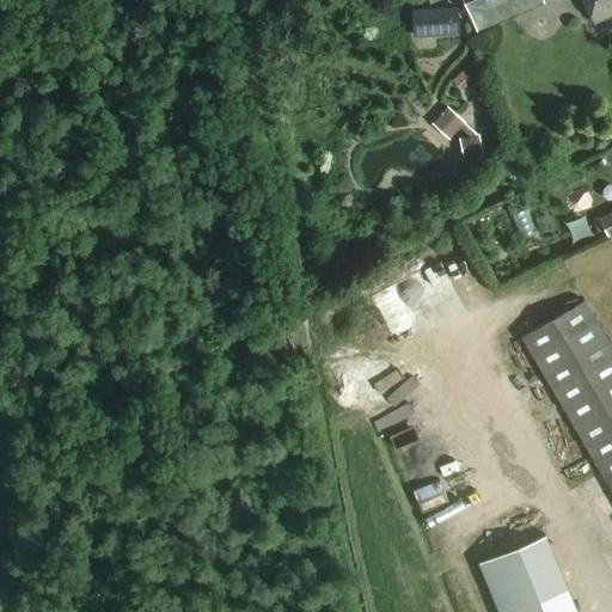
[(463,0),(477,34),(545,5),(543,0),(463,0)]
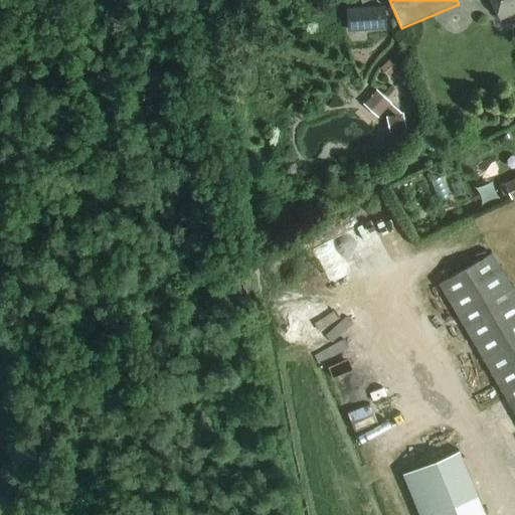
[(465,0),(470,11),(490,3),(488,0),(465,0)]
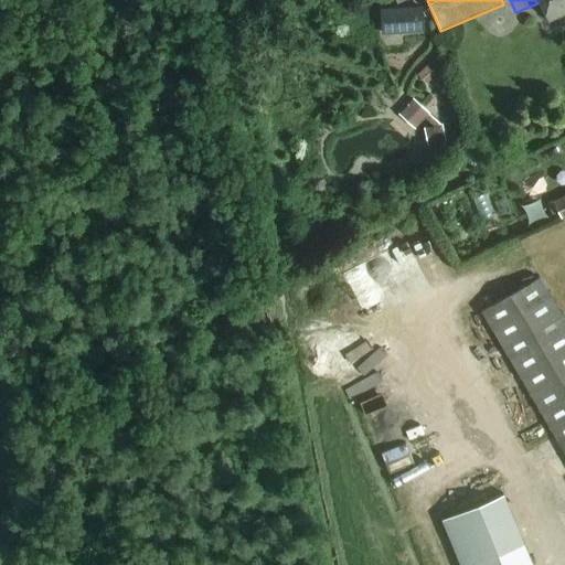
[(564,0),(543,0),(554,22),(564,17),(564,0)]
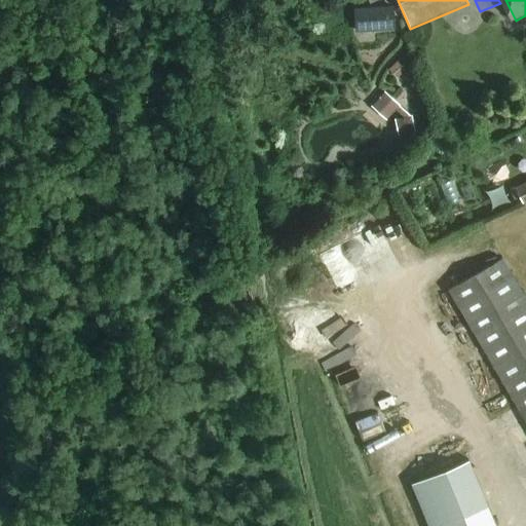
[(367,8),(354,9),(355,33),(373,31),(396,30),(393,6),(367,8)]
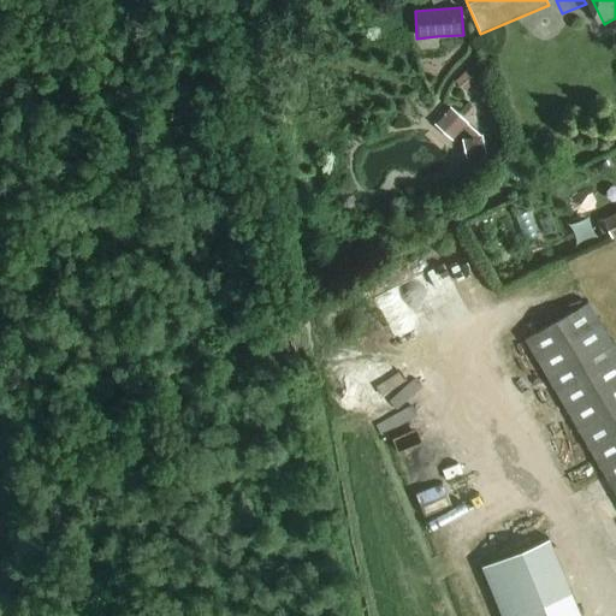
[(466,72),(455,82),(466,92),(475,82),(466,72)]
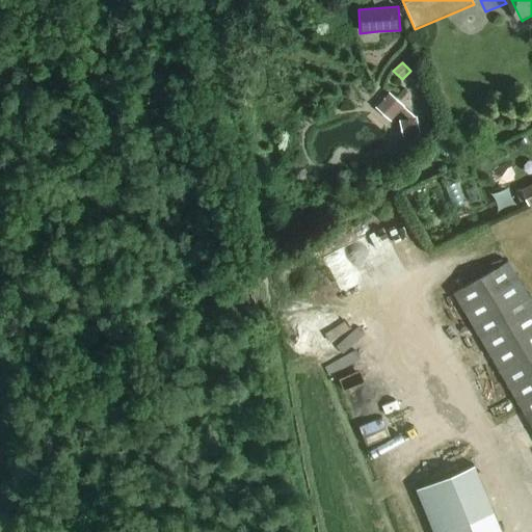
[(378,105),(394,118),(405,107),(389,92),(378,105)]
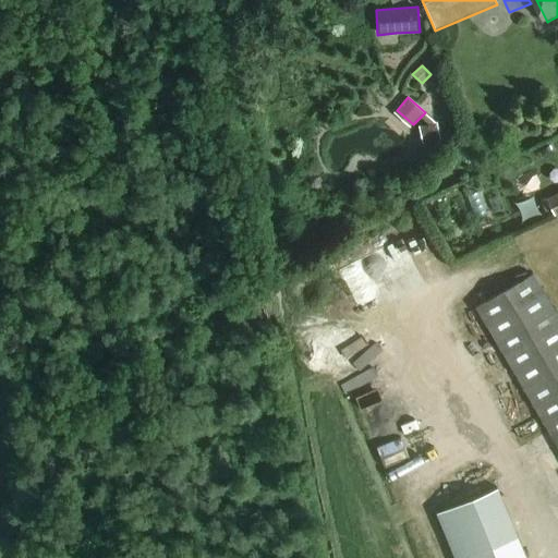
[(437,123),(419,126),(422,145),(440,142),(437,123)]
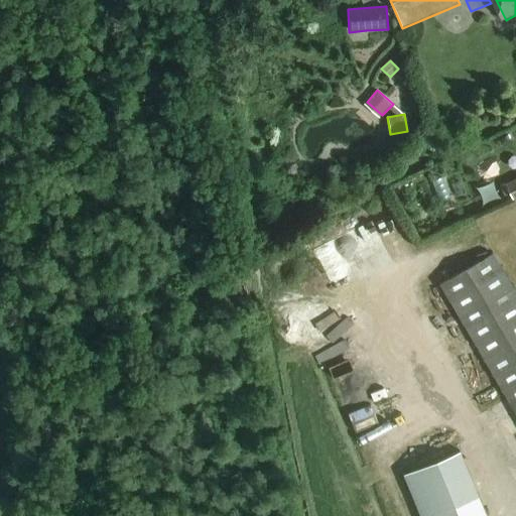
[(515,178),(505,184),(513,201),(515,199),(515,178)]
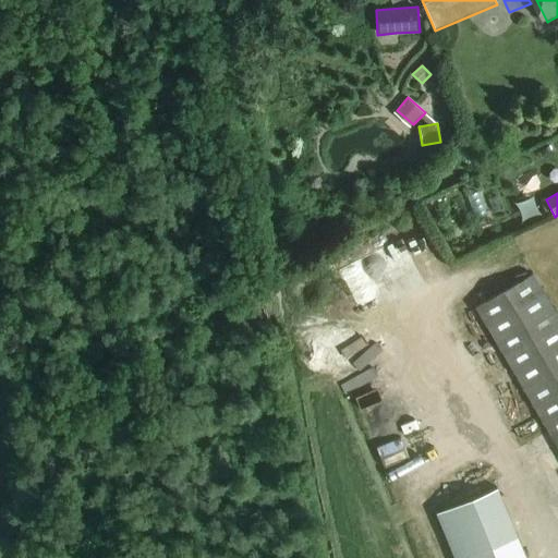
[(557,316),(533,274),(476,306),(557,448),(557,316)]
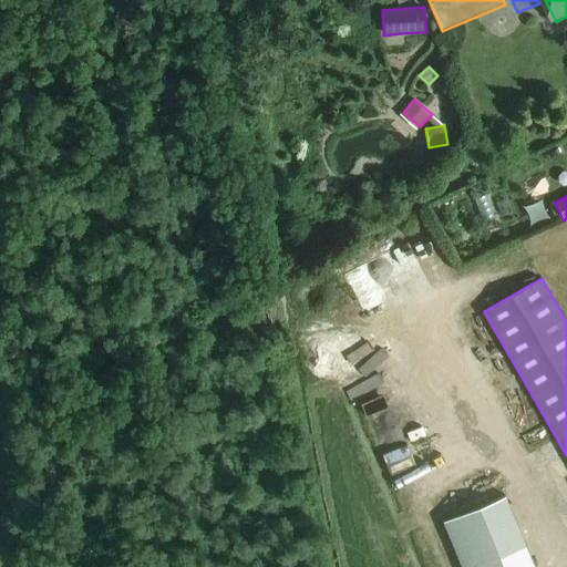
[(399,459),(403,471),(432,461),(428,449),(399,459)]
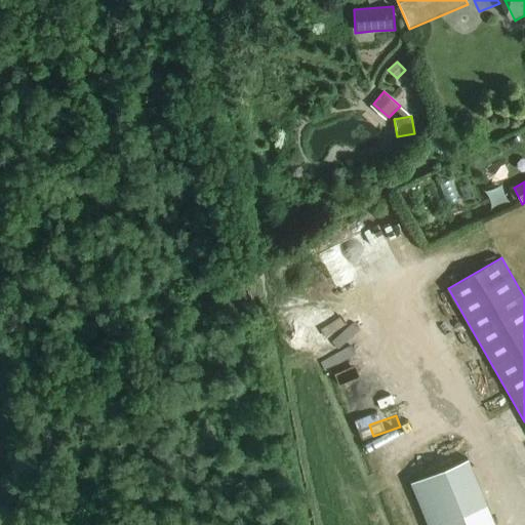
[(410,483),(428,524),(494,524),(486,505),(467,459),(410,483)]
